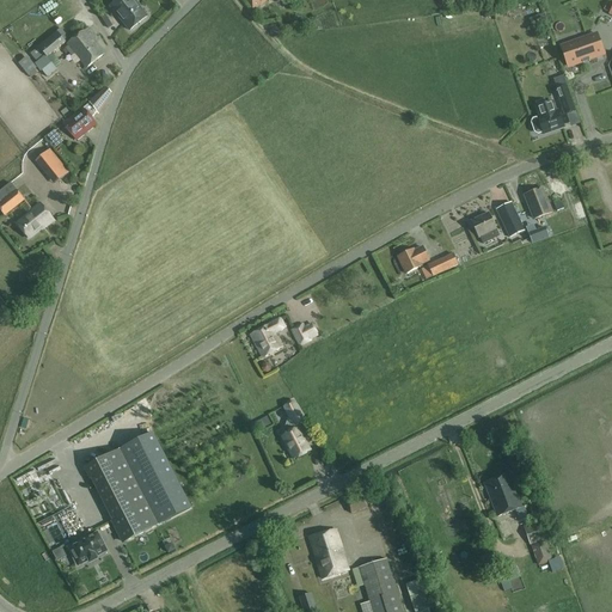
[(129,31),(147,17),(133,0),(118,0),(110,7),(129,31)]
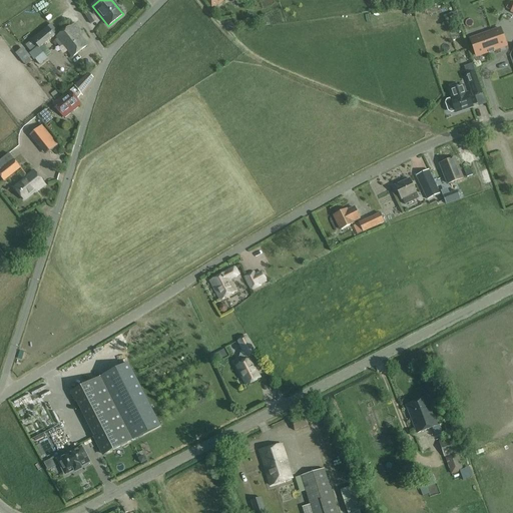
[(204,0),(212,9),(224,0),(223,0),(204,0)]
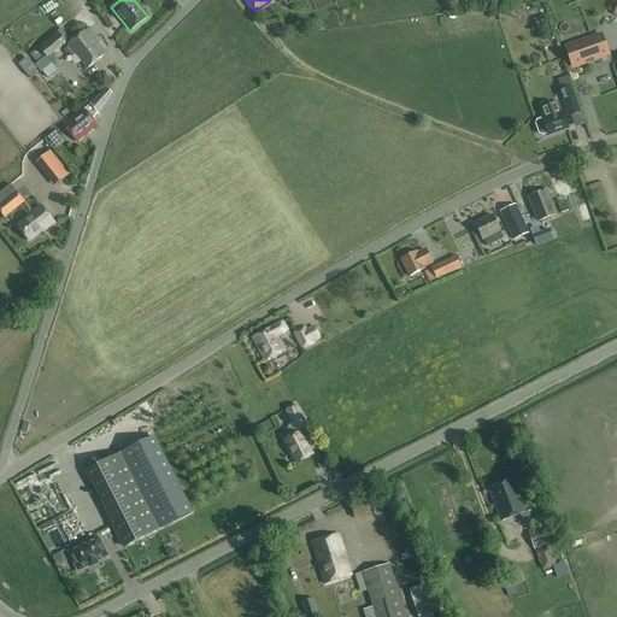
[(86,31),(84,31),(68,45),(87,69),(104,54),(93,41),(97,37),(89,28),(86,31)]
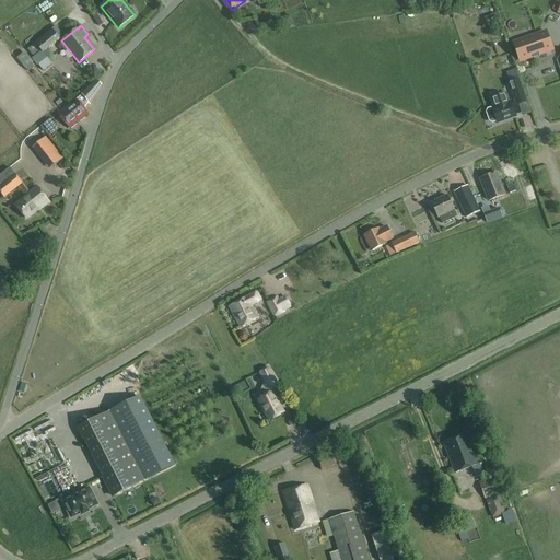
[(35,43),(35,44),(43,53),(59,39),(59,38),(62,35),(56,26),(51,30),(35,43)]
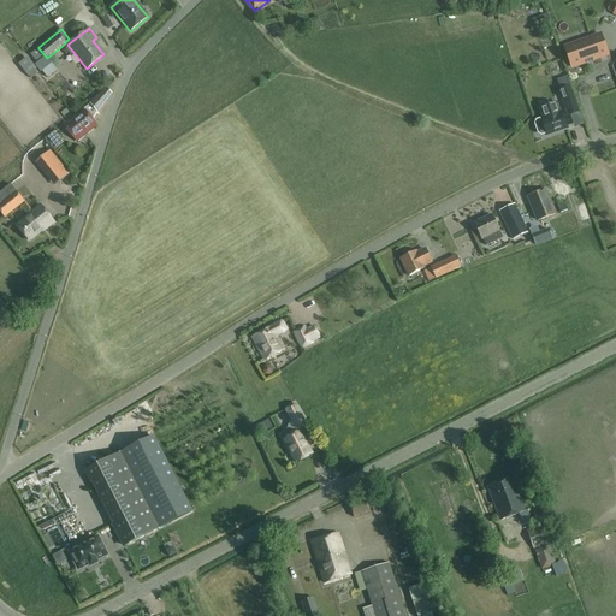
[(569,49),(575,66),(586,63),(587,64),(587,61),(592,60),(593,63),(593,61),(593,60),(608,55),(600,35),(579,42),(579,45),(569,49)]
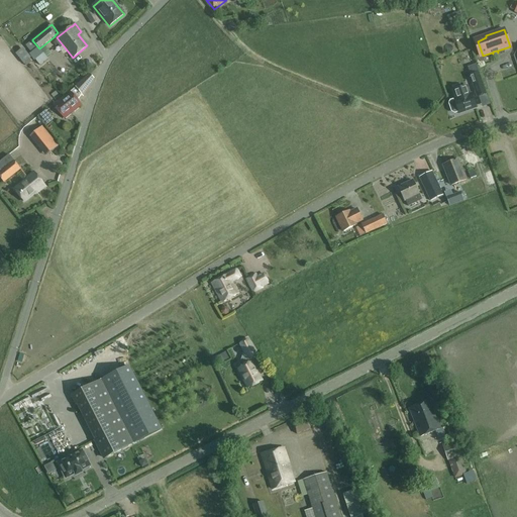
[(39,48),(32,40),(25,45),(32,54),(30,56),(35,61),(43,54),(39,48)]
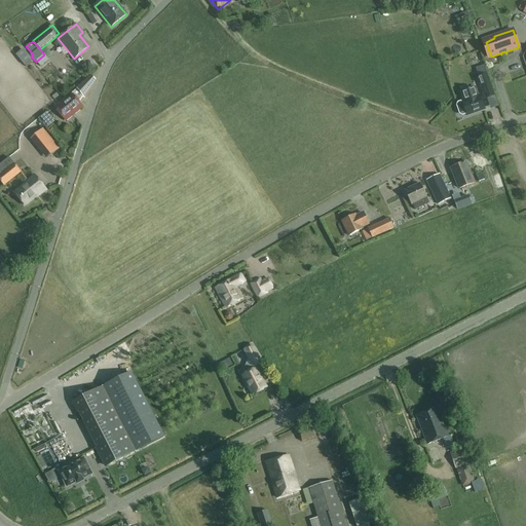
[(15,55),(24,65),(30,60),(22,50),(15,55)]
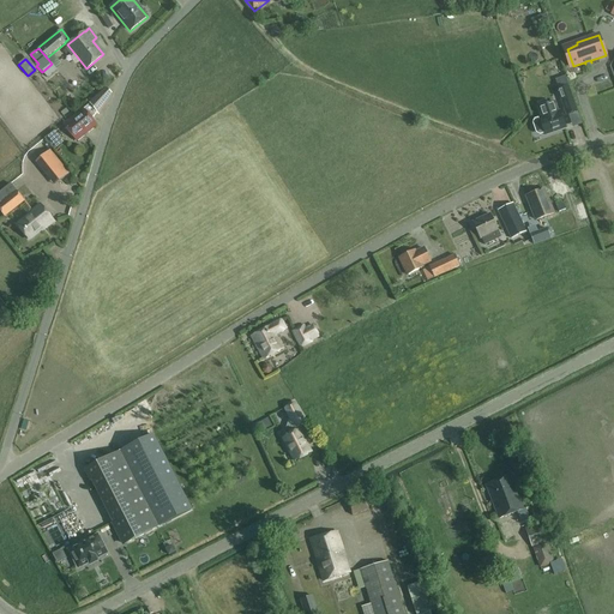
[(561,80),(567,78),(559,59),(553,61),(561,80)]
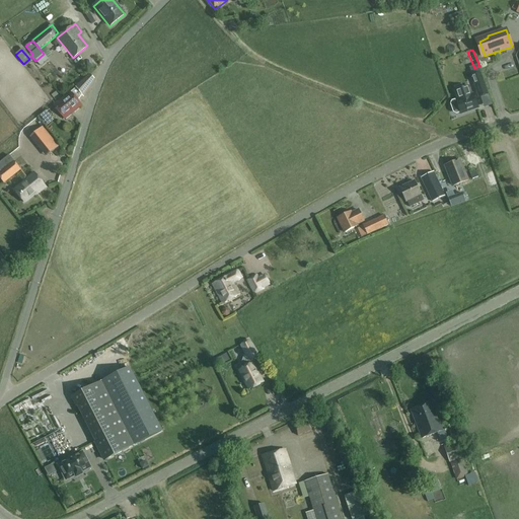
[(35,60),(41,66),(48,60),(44,54),(35,60)]
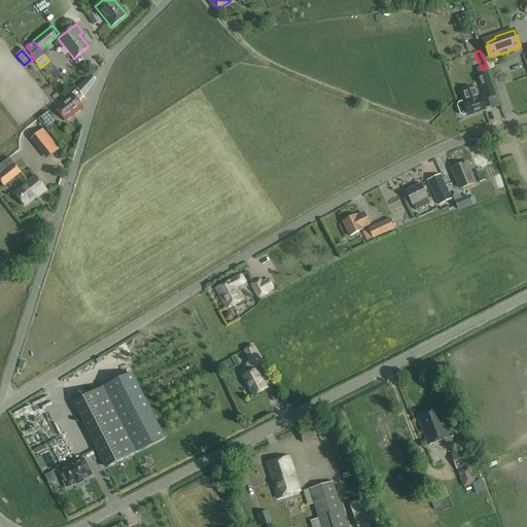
[(506,63),(511,80),(516,79),(511,62),(506,63)]
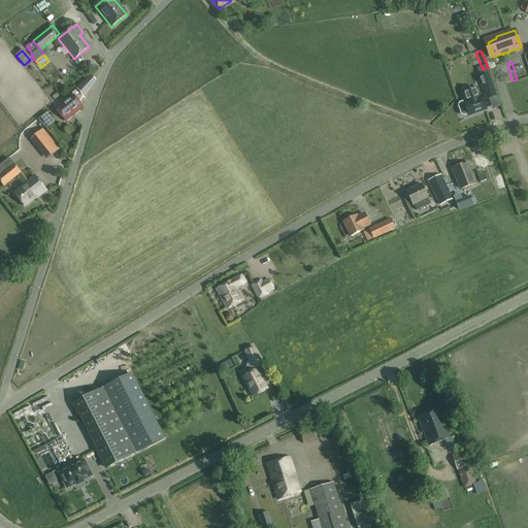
[(489,74),(482,77),(489,99),(497,96),(489,74)]
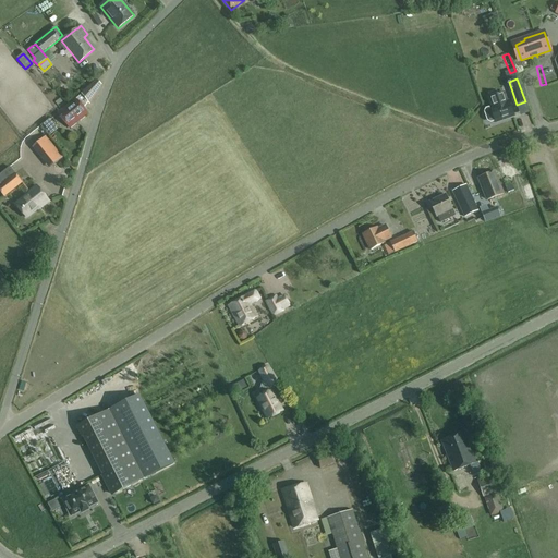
[(101,85),(97,81),(58,113),(70,129),(88,113),(83,108),(88,101),(88,102),(101,85)]
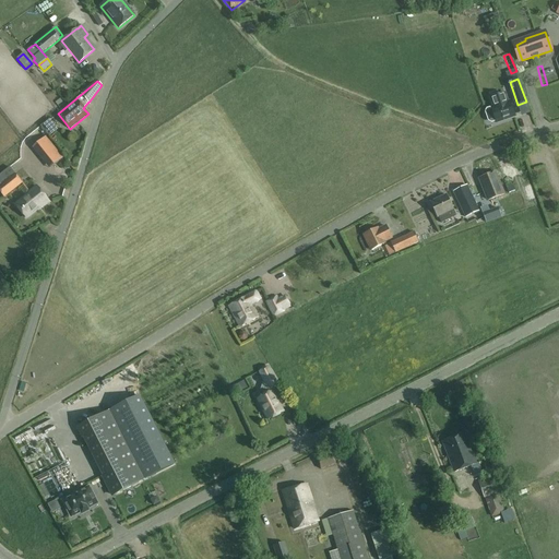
[(515,117),(510,102),(508,103),(504,93),(490,98),(494,107),(491,108),(496,123),(515,117)]
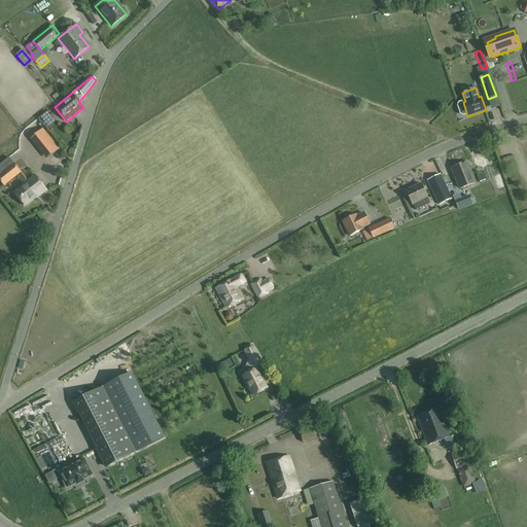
[(41,123),(49,116),(46,112),(39,119),(41,123)]
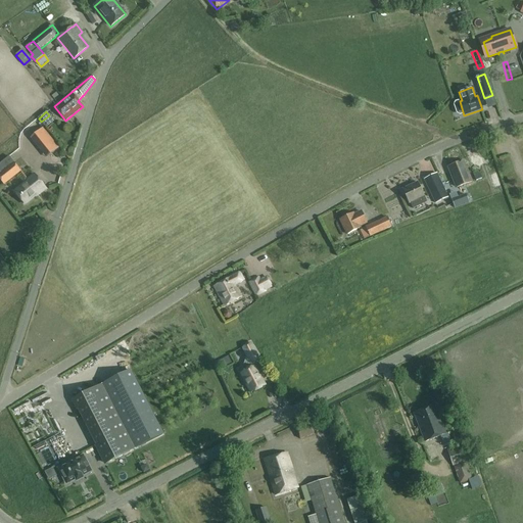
[(44,129),(34,137),(32,138),(47,157),(59,148),(44,129)]
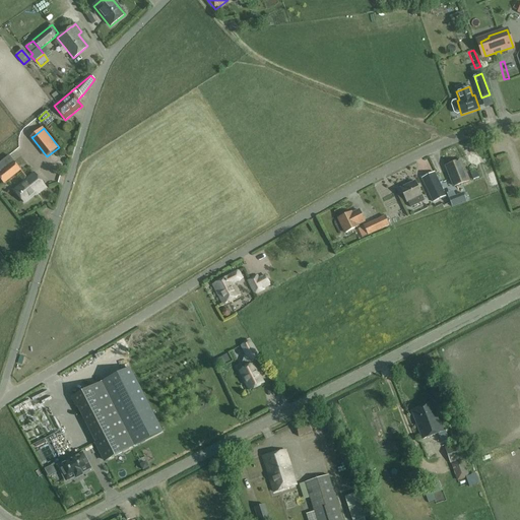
[(454,187),(469,181),(461,160),(445,167),(451,183),(452,182),(454,187)]
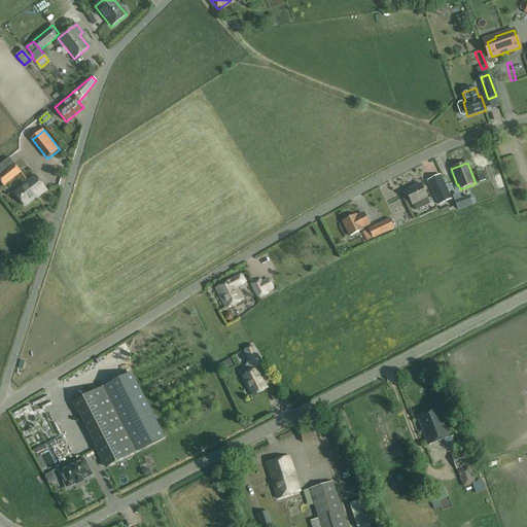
[(0,180),(3,185),(21,172),(14,164),(0,174),(0,180)]
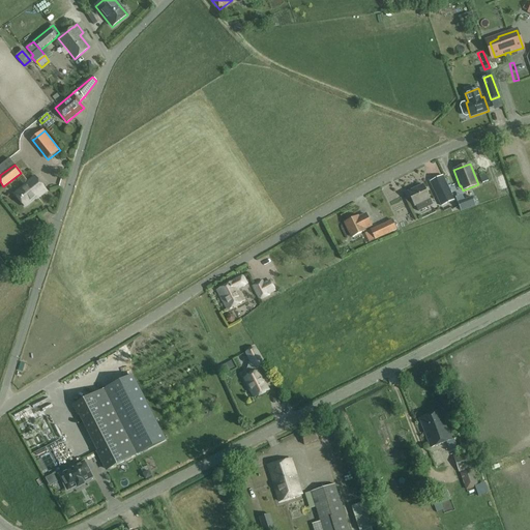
[(441,207),(455,201),(443,175),(430,182),(441,207)]
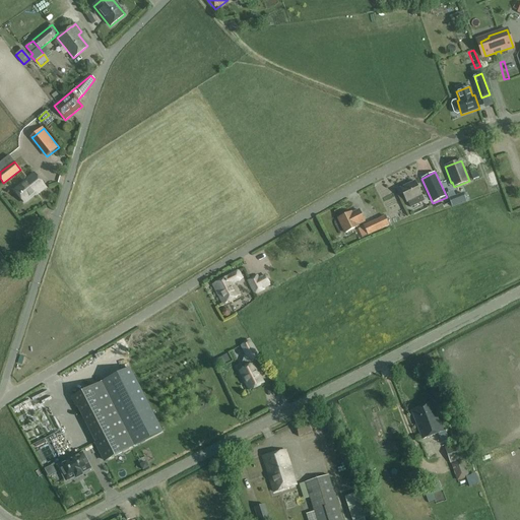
[(46,188),(34,174),(27,179),(28,180),(14,191),(24,203),(36,195),(37,196),(46,188)]
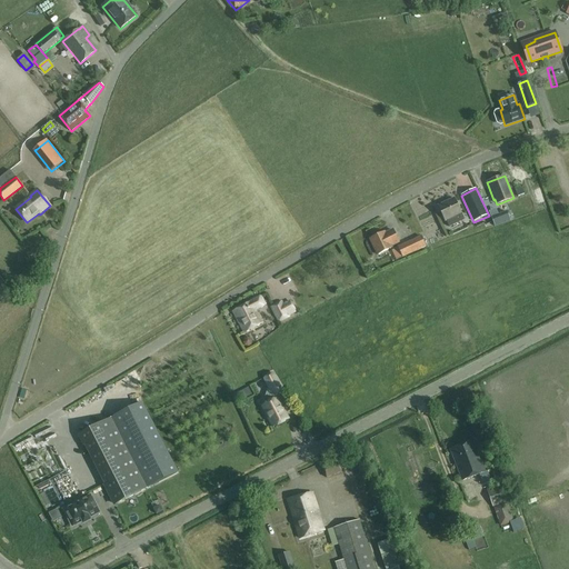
[(461,215),(462,213),(455,199),(438,207),(446,222),(447,221),(449,228),(465,220),(461,215)]
